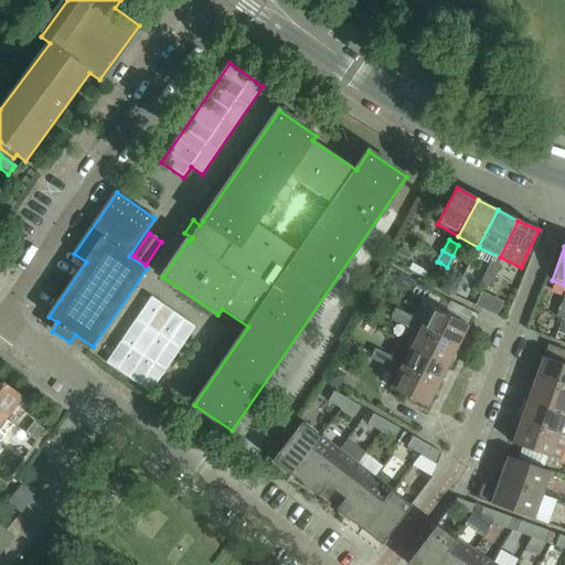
[(491,263),(486,273),(496,278),(501,267),(491,263)]
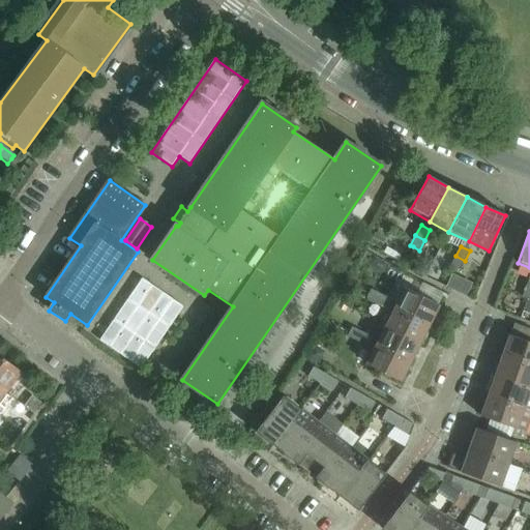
[(460,271),(465,261),(455,256),(451,266),(460,271)]
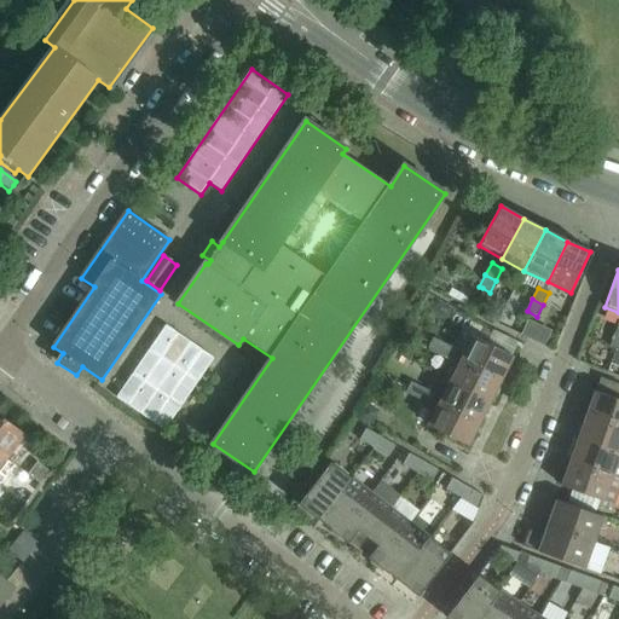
[(524,334),(547,342),(553,328),(530,319),(524,334)]
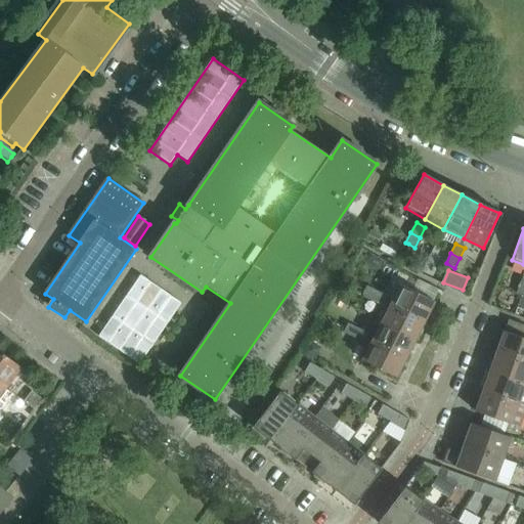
[(141,275),(98,337),(139,365),(182,304),(141,275)]
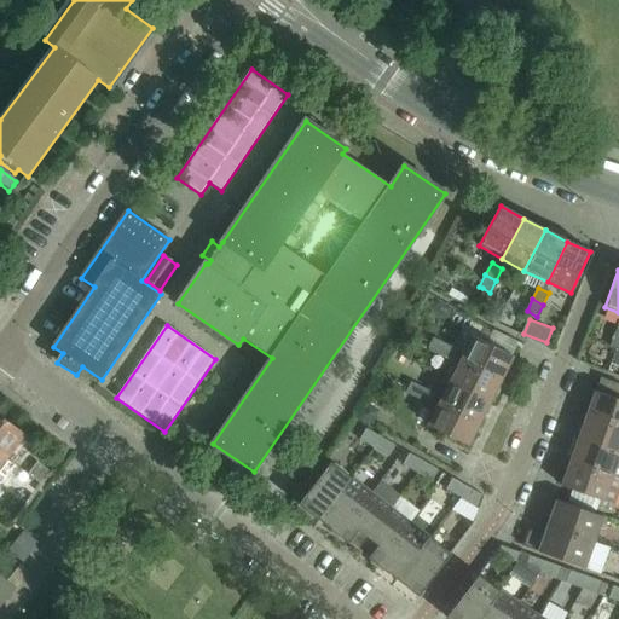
[(474,337),(463,360),(502,380),(514,357),(474,337)]
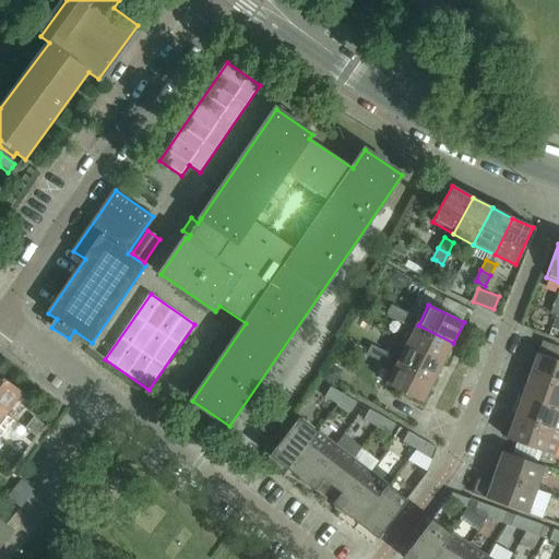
[(387,316),(397,321),(403,311),(392,306),(387,316)]
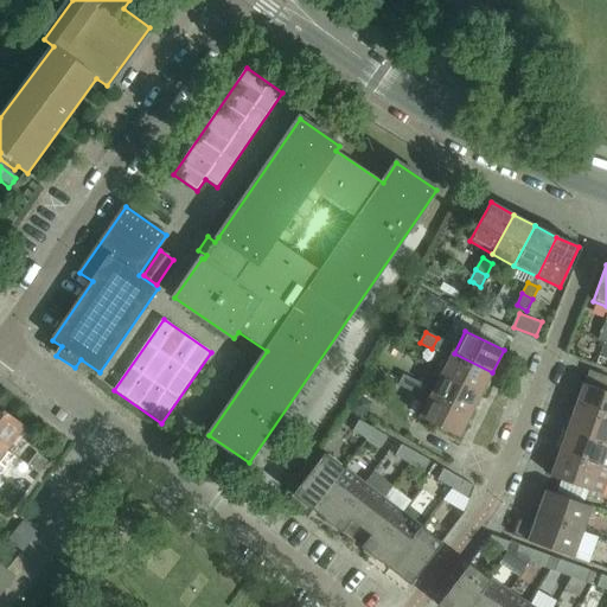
[(438,338),(432,349),(443,355),(448,344),(438,338)]
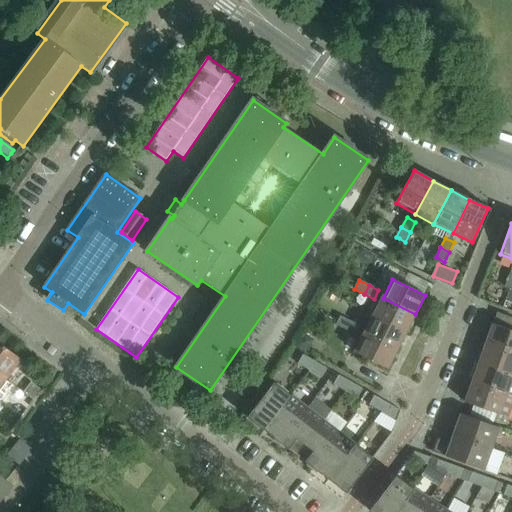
[(415,314),(383,298),(373,316),(406,332),(415,314)]
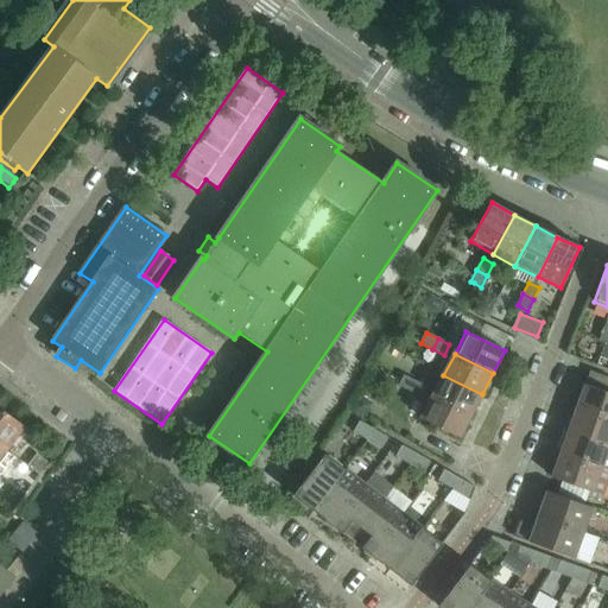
[(482,394),(443,375),(432,397),(472,417),(482,394)]
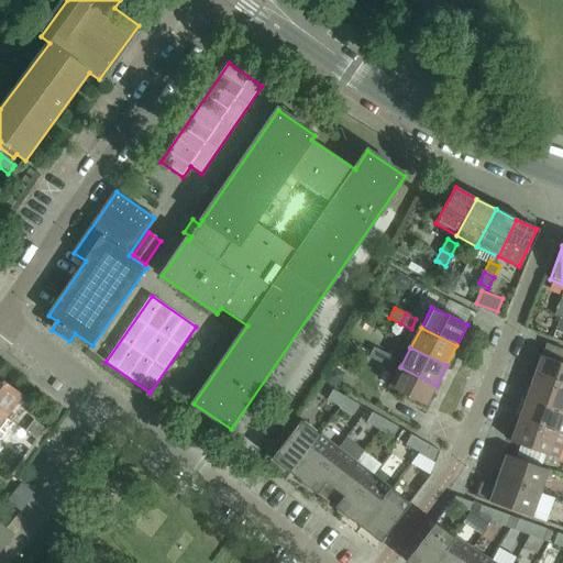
[(370,357),(381,363),(385,353),(374,349),(370,357)]
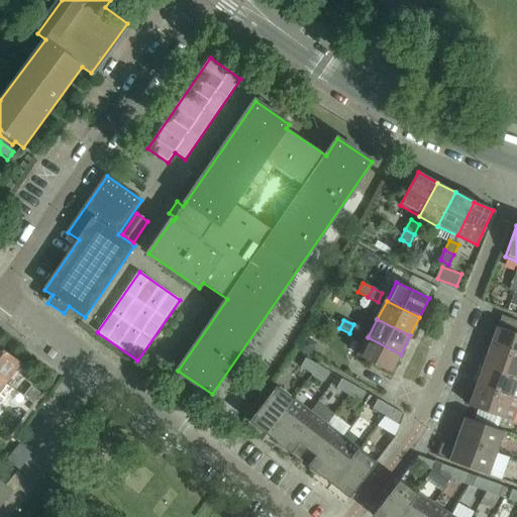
[(364,329),(353,324),(349,333),(359,338),(364,329)]
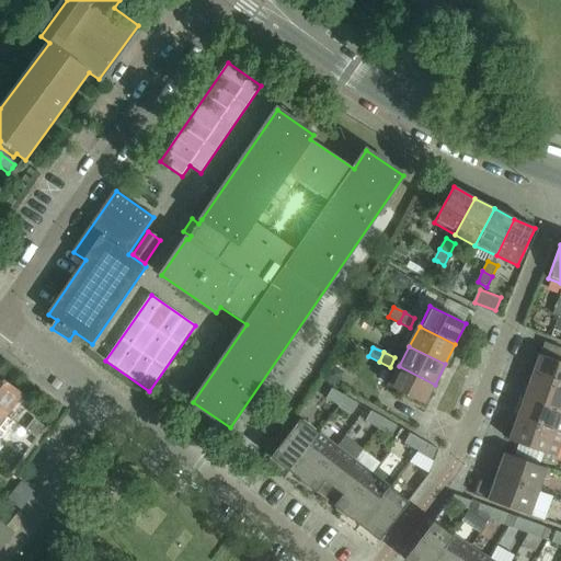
[(560,363),(540,356),(533,377),(560,387),(560,363)]
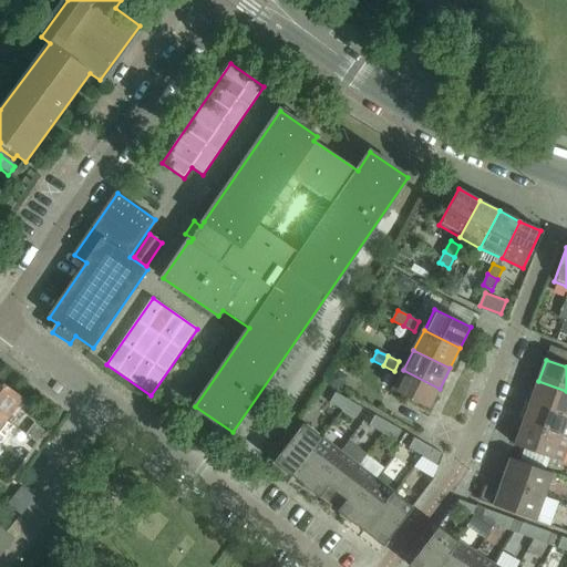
[(440,389),(403,370),(393,391),(429,409),(440,389)]
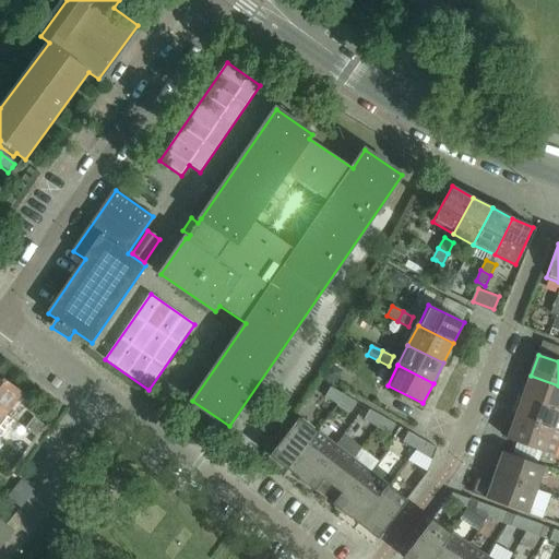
[(31,399),(0,375),(0,408),(14,419),(31,399)]
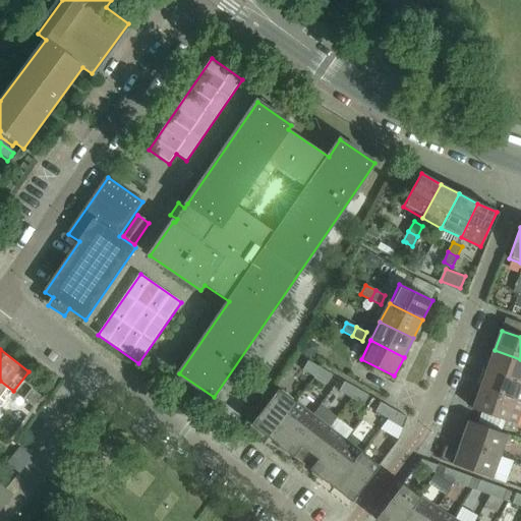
[(520,359),(495,350),(487,370),(520,382),(520,359)]
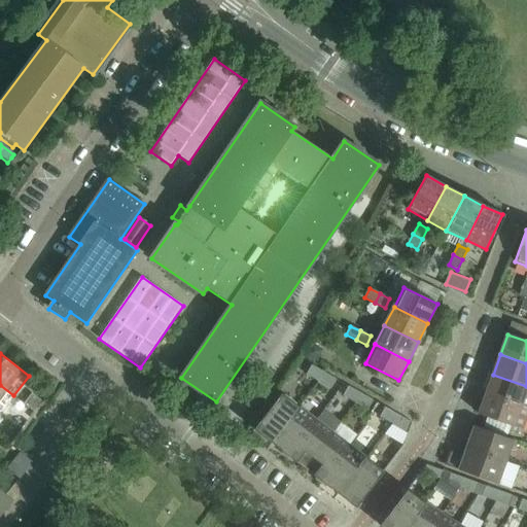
[(324,373),(312,365),(307,376),(319,383),(324,373)]
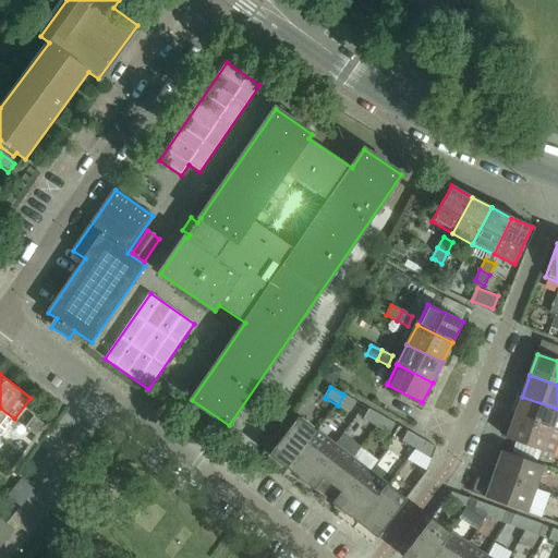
[(356,402),(343,395),(338,405),(351,413),(356,402)]
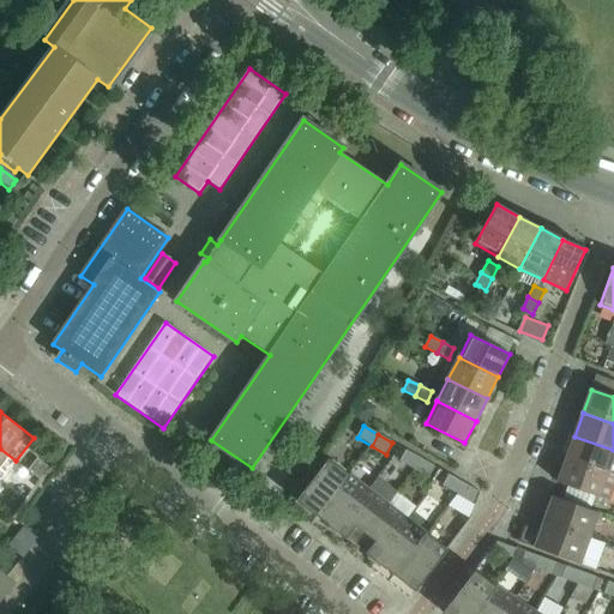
[(613,450),(575,437),(566,459),(613,476),(613,450)]
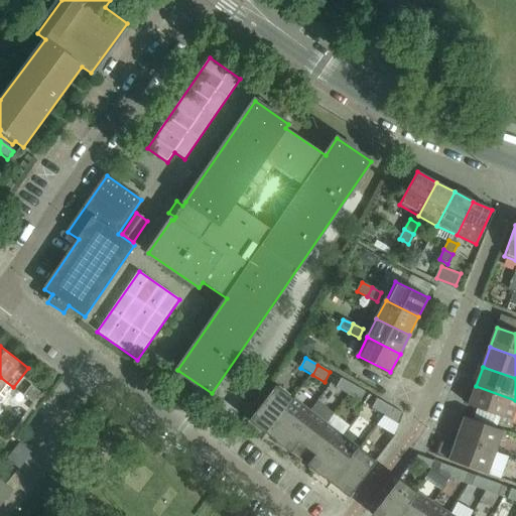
[(13,387),(0,377),(0,403),(0,404),(13,387)]
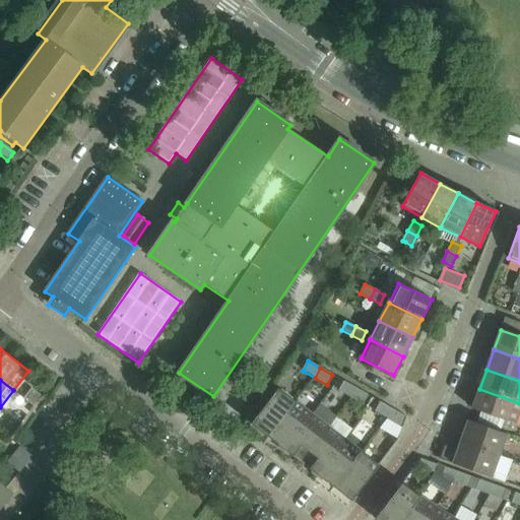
[(356,389),(344,382),(339,391),(351,398),(356,389)]
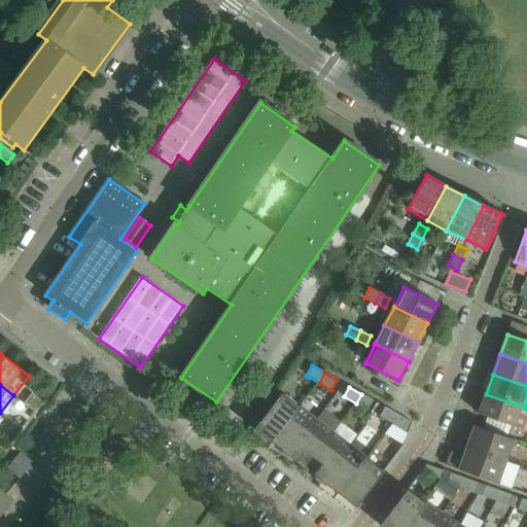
[(282,394),(254,430),(272,444),(300,408),(282,394)]
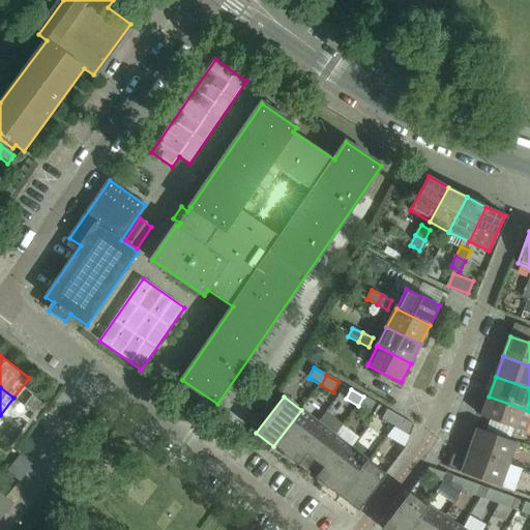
[(376,404),(363,396),(358,406),(370,413),(376,404)]
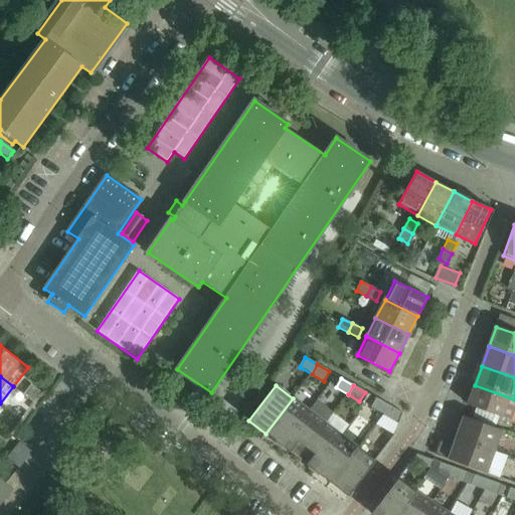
[(514,399),(475,385),(468,405),(511,420),(514,408),(514,399)]
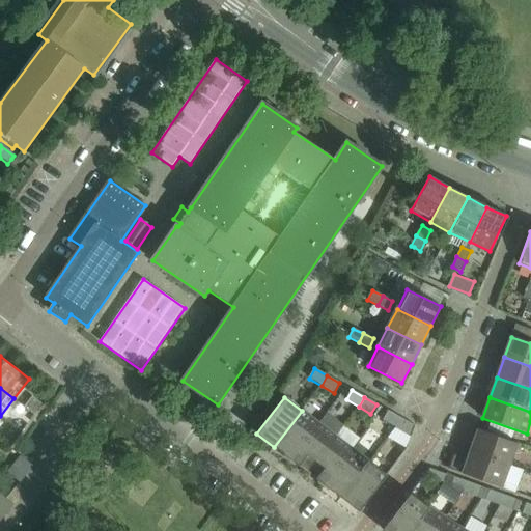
[(33,399),(26,408),(35,416),(43,407),(33,399)]
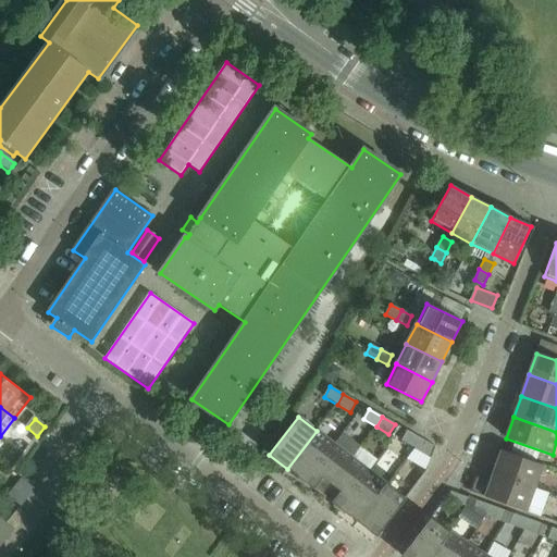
[(317,431),(287,469),(305,482),(334,444),(317,431)]
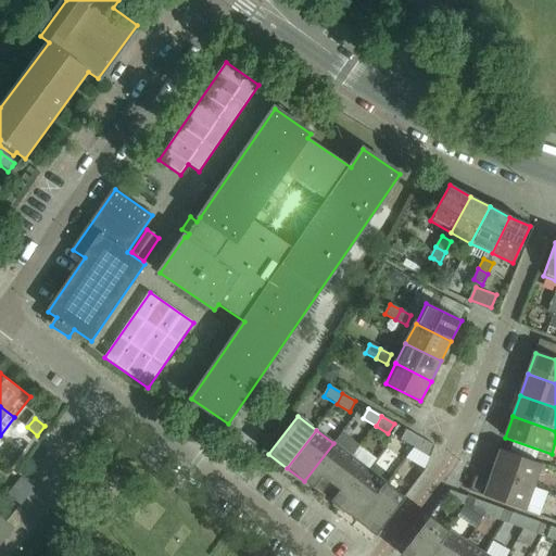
[(421,439),(407,430),(401,441),(416,450),(421,439)]
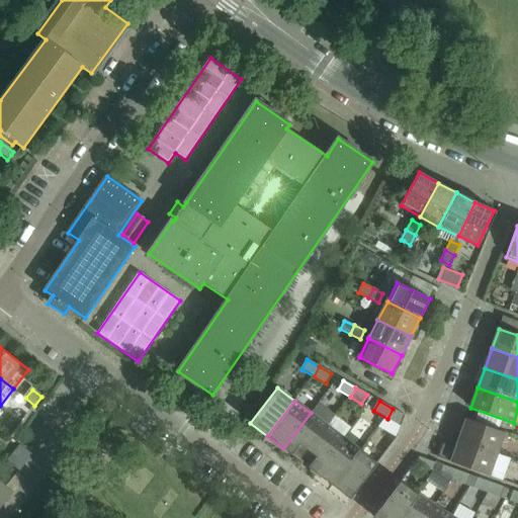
[(406,416),(393,409),(387,419),(402,427),(406,416)]
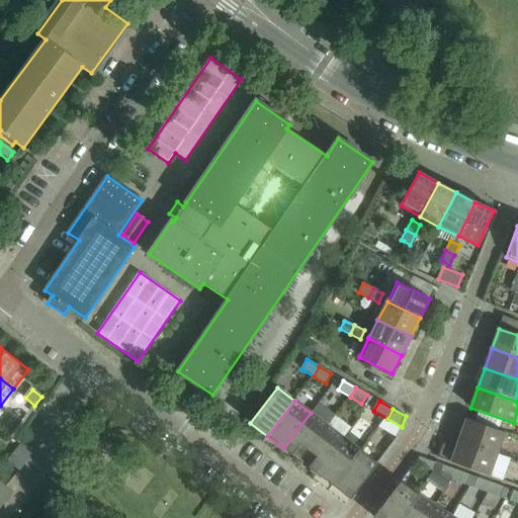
[(311,413),(283,448),(300,461),(328,426),(311,413)]
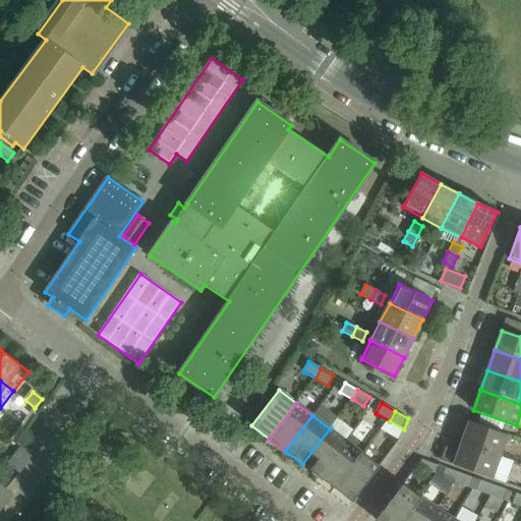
[(469,421),(461,444),(501,457),(508,436),(469,421)]
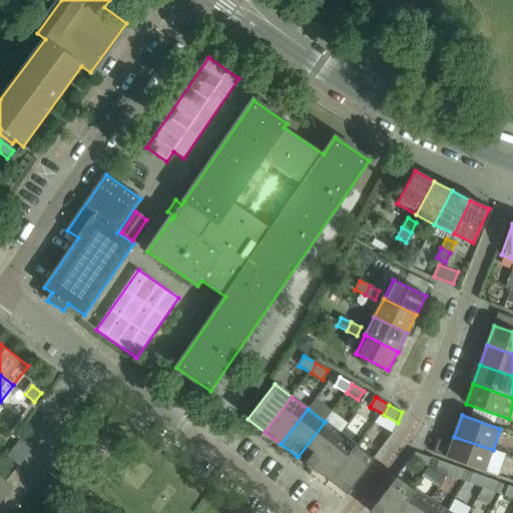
[(325,422),(298,457),(314,470),(341,434),(325,422)]
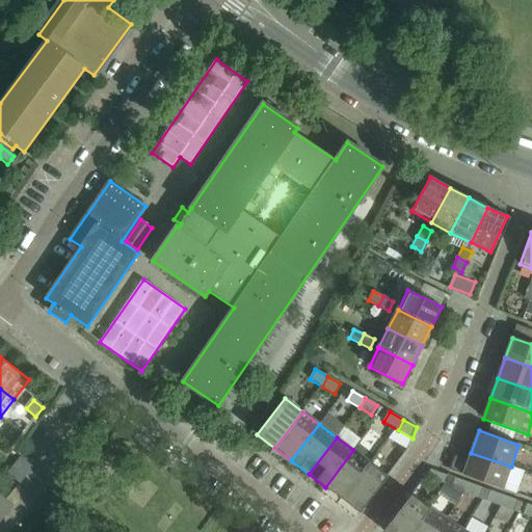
[(353,450),(325,487),(343,500),(371,463),(353,450)]
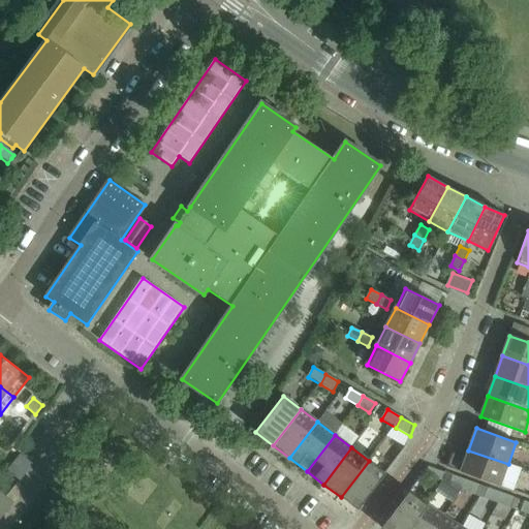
[(453,454),(447,467),(500,487),(508,464),(468,450),(465,459),(453,454)]
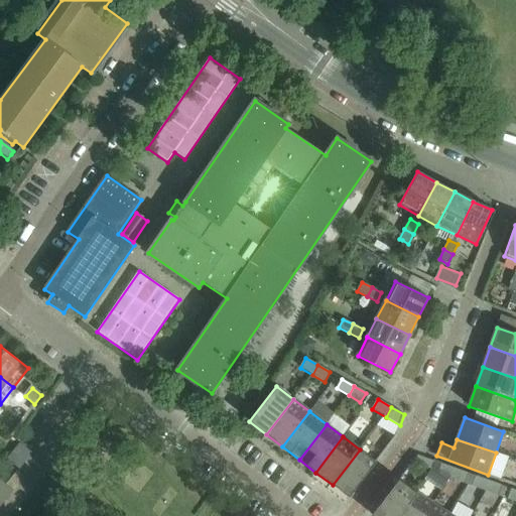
[(21,444),(8,461),(20,471),(33,454),(21,444)]
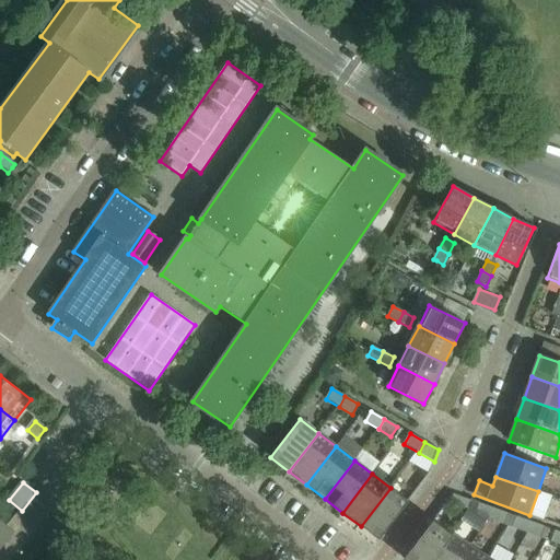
[(391,488),(361,526),(378,540),(386,531),(408,502),(391,488)]
